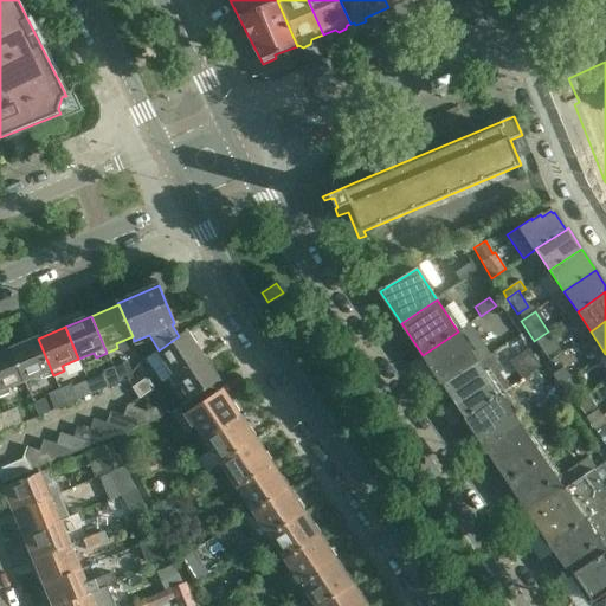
[(179,336),(159,350),(158,350),(167,366),(163,368),(169,378),(202,356),(186,331),(179,336)]
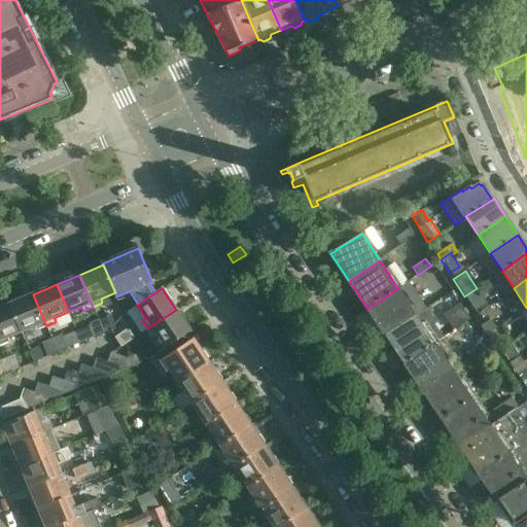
[(417,315),(398,288),(367,309),(386,336),(417,315)]
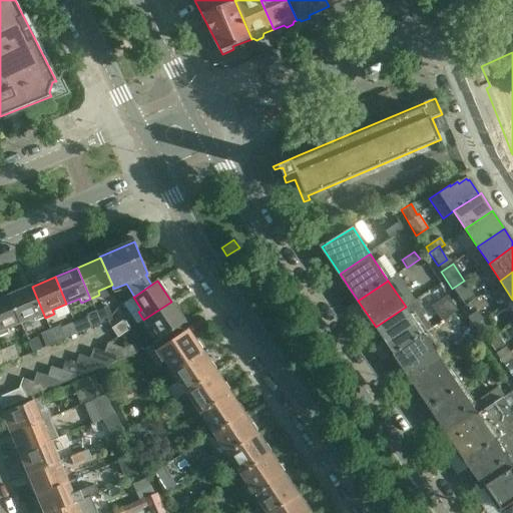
[(462,304),(474,296),(464,281),(452,289),(462,304)]
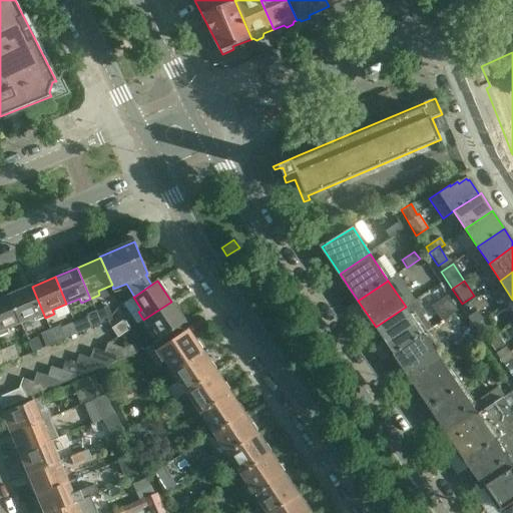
[(32,287),(9,296),(20,323),(33,318),(35,322),(45,318),(32,287)]
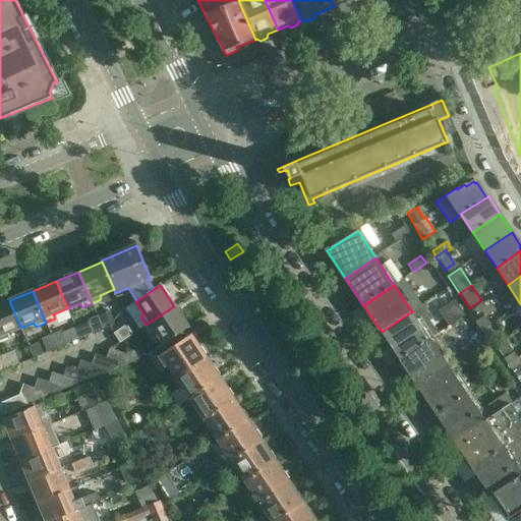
[(9,300),(0,304),(0,341),(9,338),(7,334),(20,328),(9,300)]
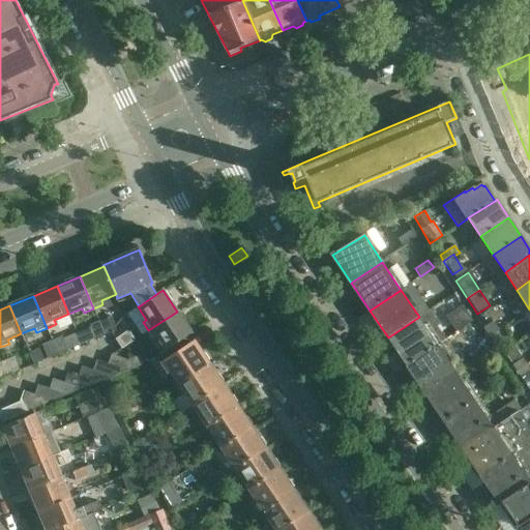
[(193,333),(177,312),(148,330),(154,340),(157,337),(167,350),(175,345),(193,333)]
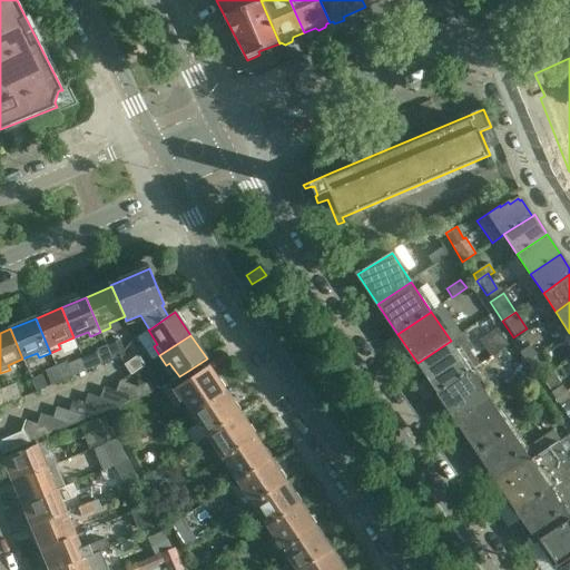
[(106,345),(112,361),(119,357),(124,352),(119,341),(106,345)]
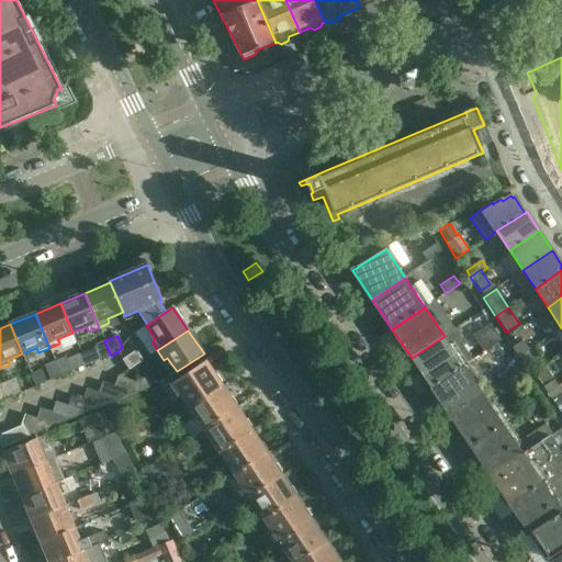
[(464,366),(445,336),(412,358),(431,388),(464,366)]
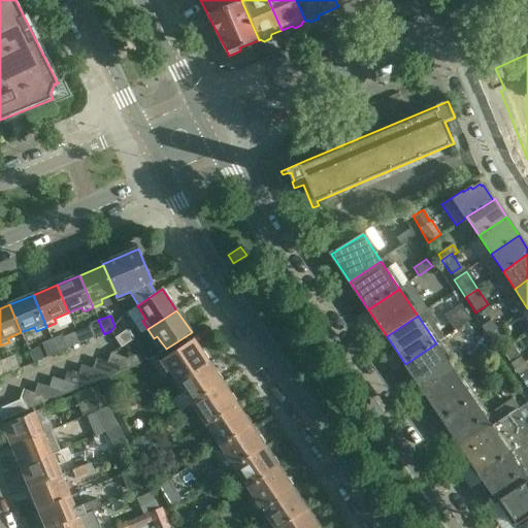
[(493,319),(482,326),(488,335),(498,328),(493,319)]
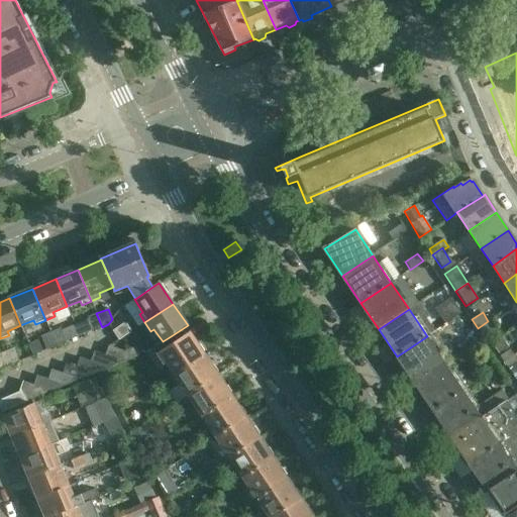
[(102,327),(96,313),(87,317),(92,331),(102,327)]
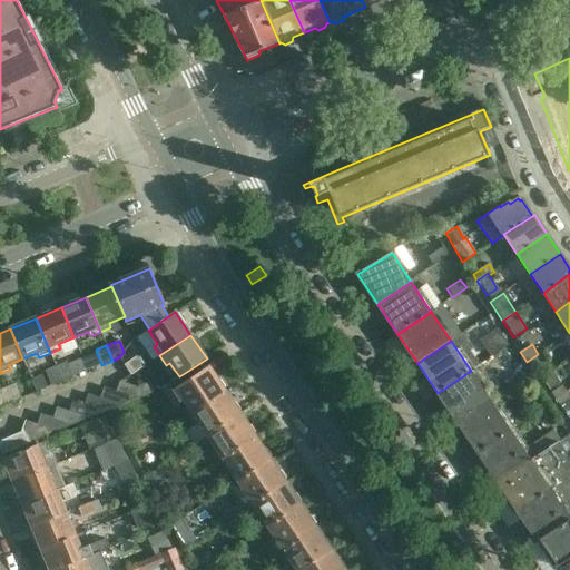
[(532,371),(544,363),(538,354),(527,362),(532,371)]
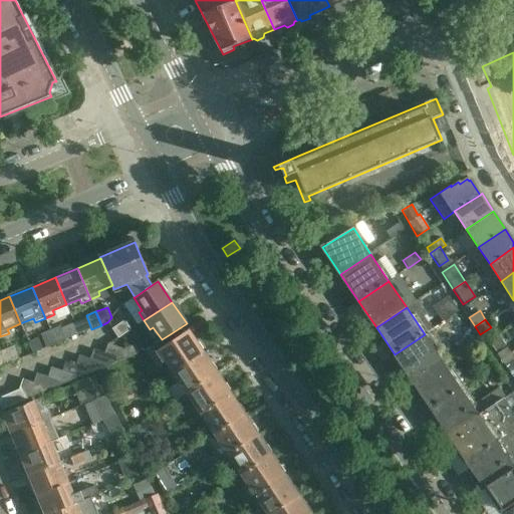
[(118,338),(131,329),(124,321),(112,329),(118,338)]
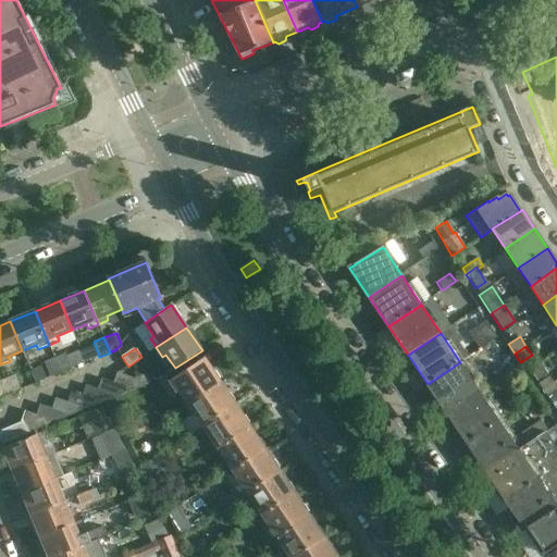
[(54,359),(60,373),(71,369),(64,355),(54,359)]
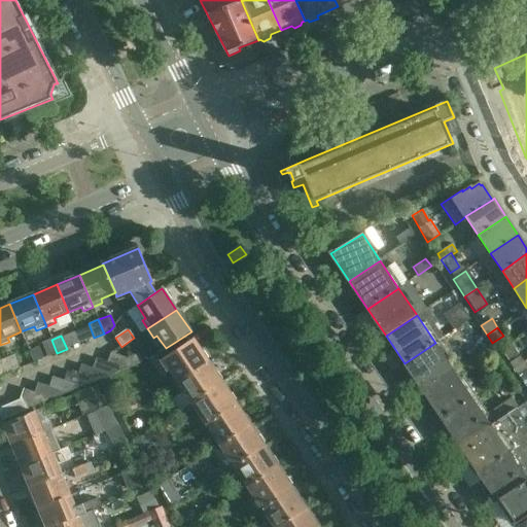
[(57,353),(51,340),(41,344),(47,357),(57,353)]
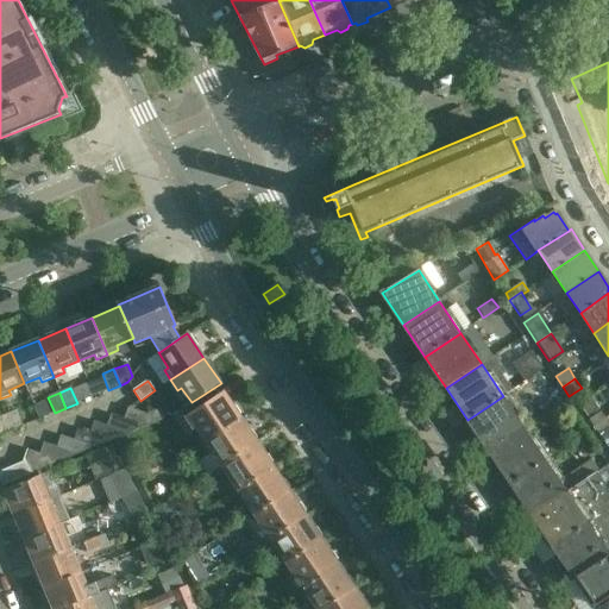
[(192,402),(175,414),(173,415),(186,435),(195,428),(205,443),(200,445),(201,446),(239,420),(239,419),(240,413),(236,406),(231,406),(223,395),(207,405),(201,396),(192,402)]
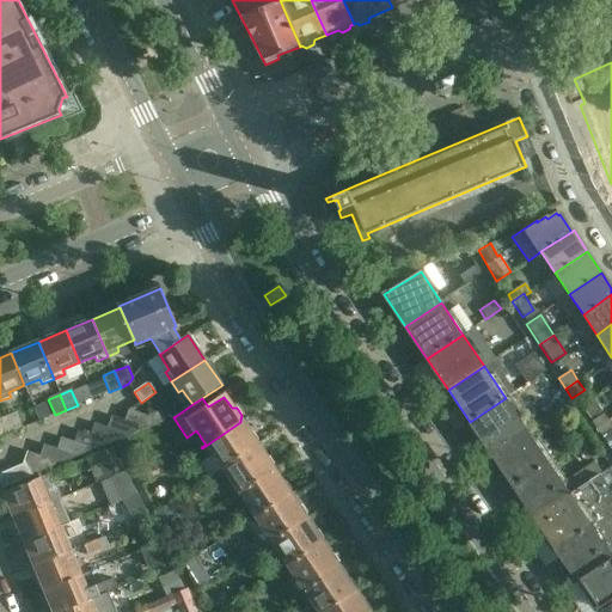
[(527,430),(506,398),(470,422),(491,454),(527,430)]
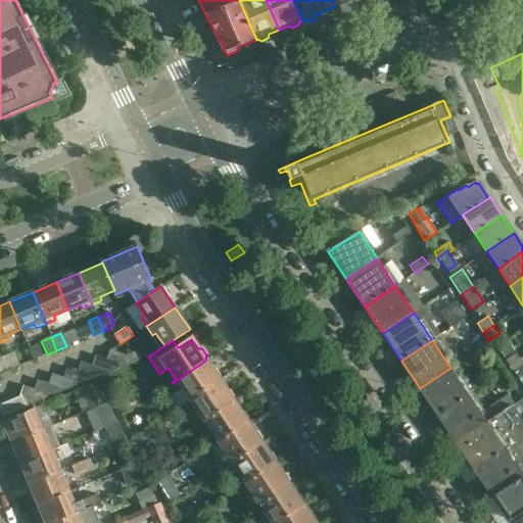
[(125,366),(126,355),(109,349),(106,360),(125,366)]
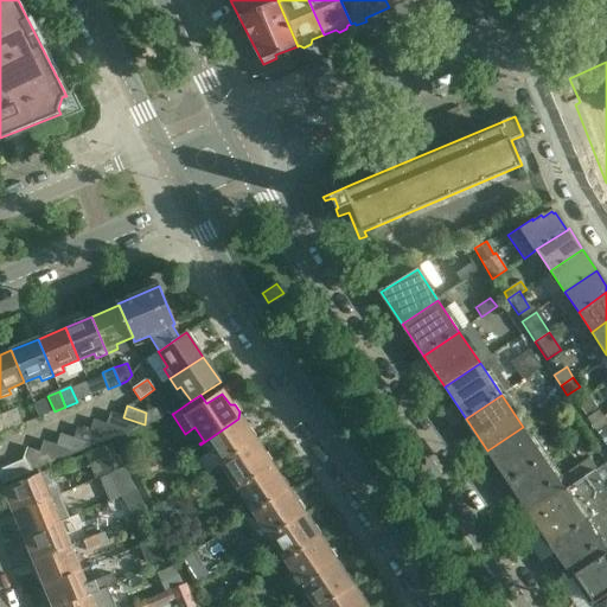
[(146,413),(145,425),(164,416),(159,407),(146,413)]
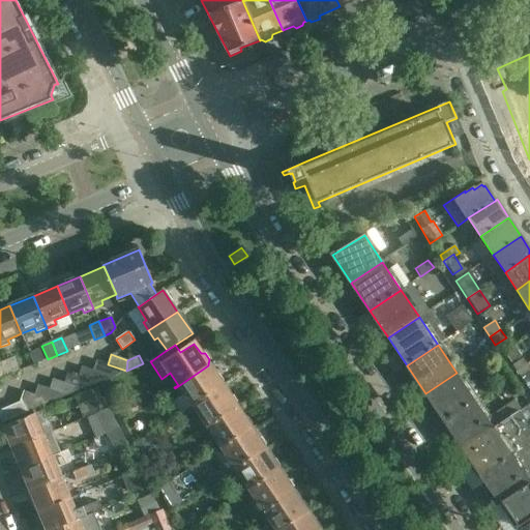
[(4,361),(10,375),(20,371),(15,357),(4,361)]
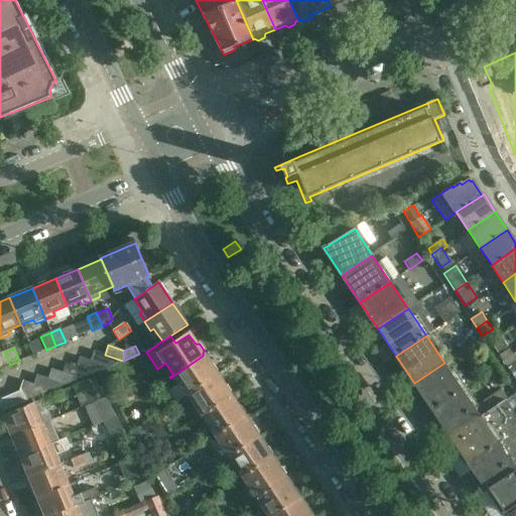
[(509,349),(499,356),(502,362),(512,355),(509,349)]
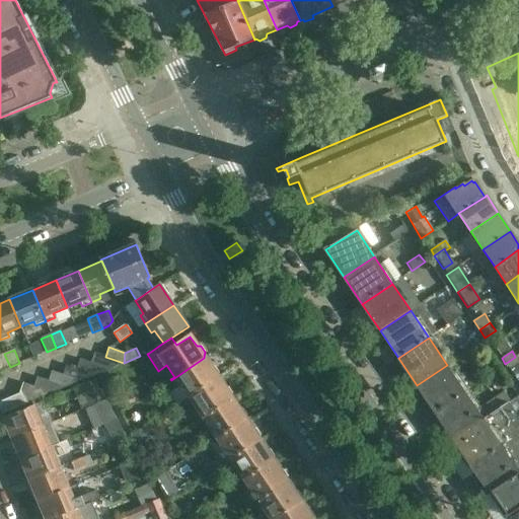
[(124,363),(105,357),(94,353),(91,363),(108,369),(124,363)]
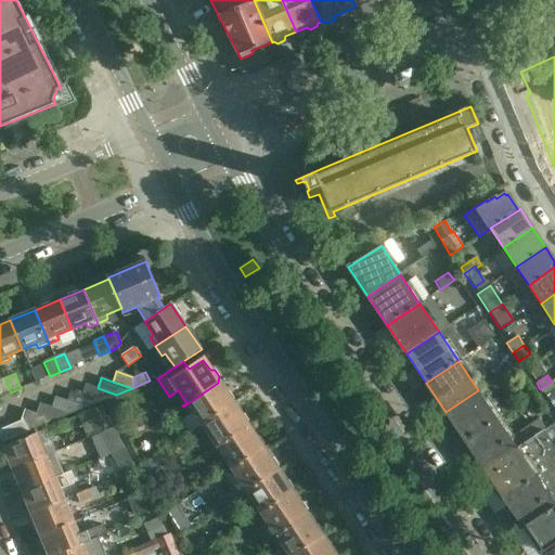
[(0,397),(11,392),(4,378),(0,379),(0,397)]
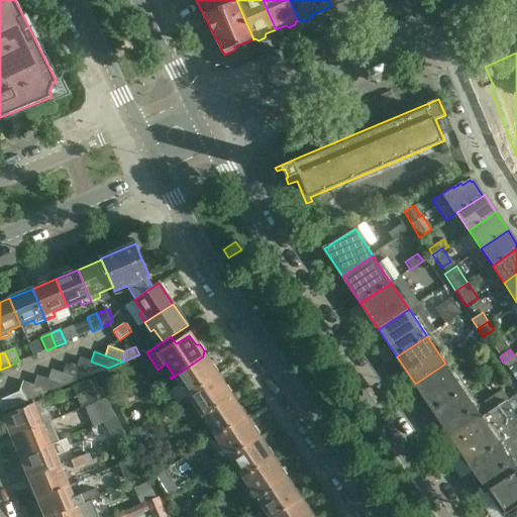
[(507,369),(516,363),(516,362),(513,355),(503,363),(507,369)]
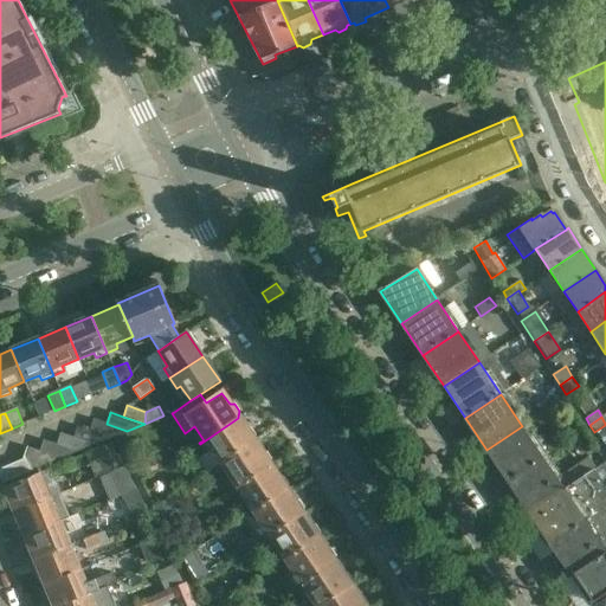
[(220,465),(255,442),(253,440),(256,436),(251,429),(245,427),(238,418),(200,444),(206,453),(211,451),(220,465)]
